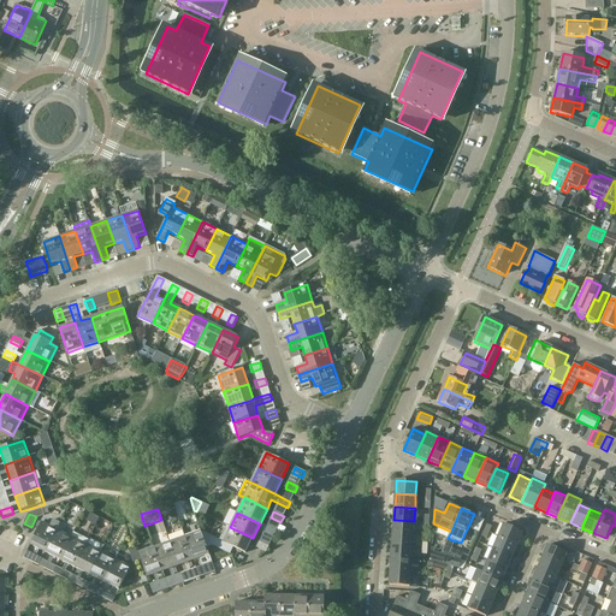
[(394,520),(392,533),(413,534),(414,521),(394,520)]
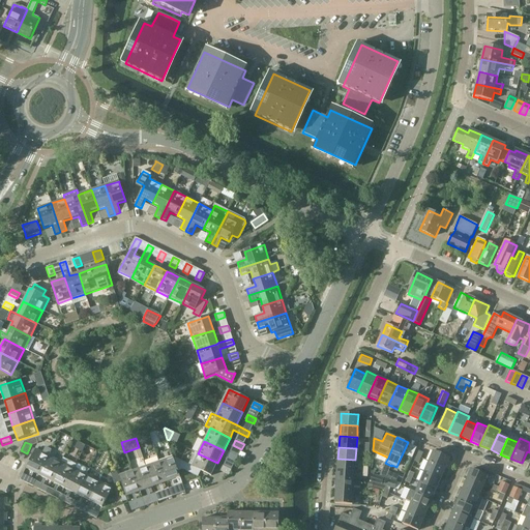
[(26,469),(38,475),(49,455),(35,449),(26,469)]
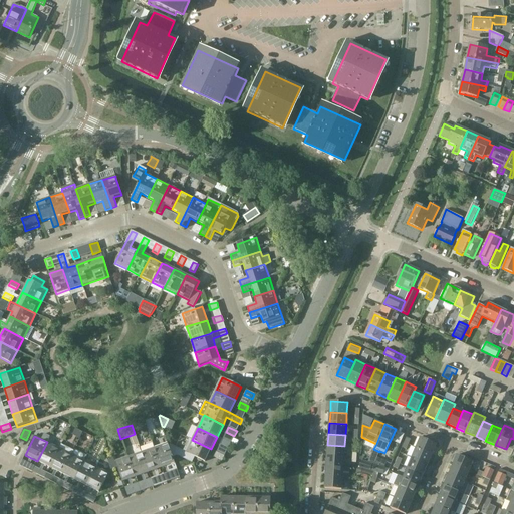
[(421,438),(416,448),(432,455),(436,444),(421,438)]
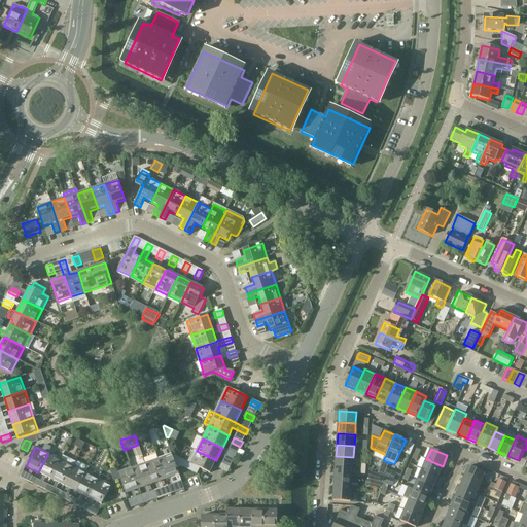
[(175,456),(173,457),(177,469),(182,467),(197,475),(200,468),(210,473),(216,460),(197,451),(195,450),(188,462),(175,456)]
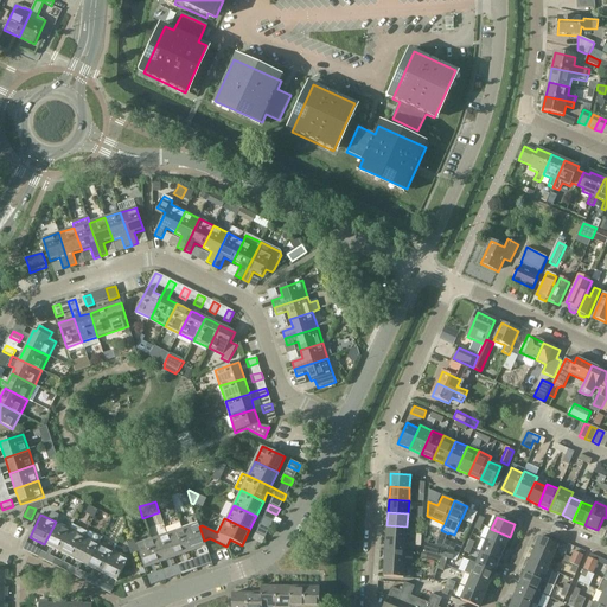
[(263,518),(260,525),(269,529),(273,523),(263,518)]
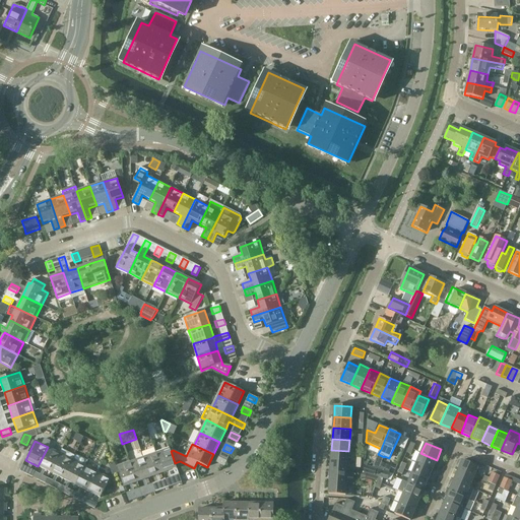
[(38,466),(51,473),(60,454),(48,447),(38,466)]
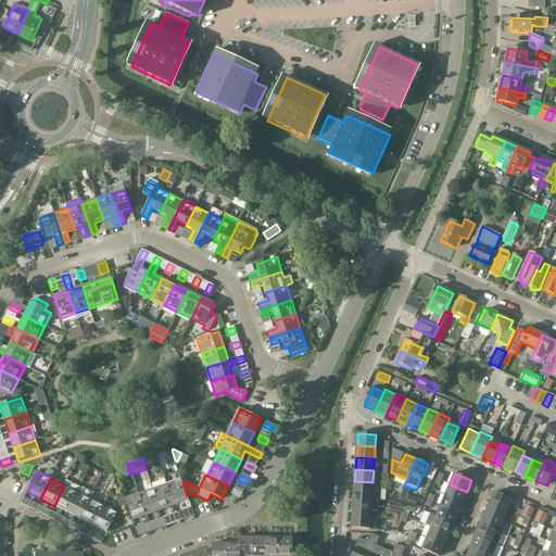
[(181,480),(167,484),(175,506),(181,504),(182,508),(185,507),(189,519),(194,517),(187,495),(182,482),(181,480)]
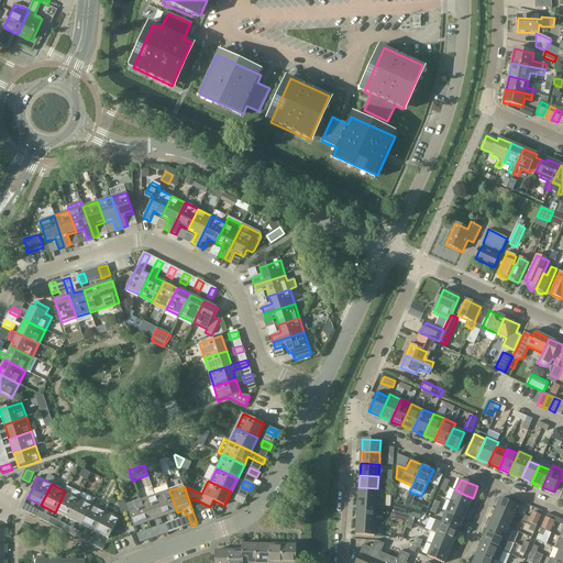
[(359,487),(359,499),(376,500),(377,488),(359,487)]
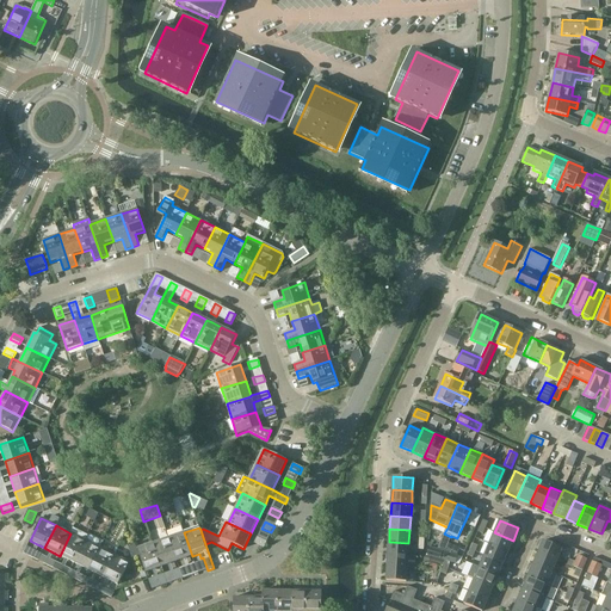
[(74,563),(85,541),(87,537),(73,530),(71,534),(60,556),(74,563)]
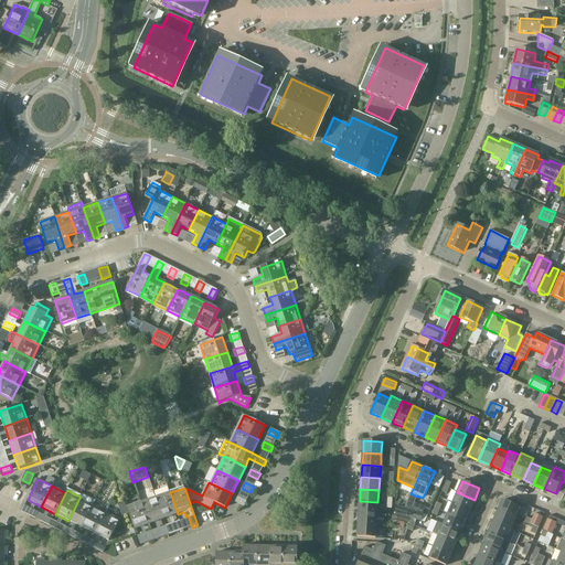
[(170,492),(156,498),(163,520),(178,514),(170,492)]
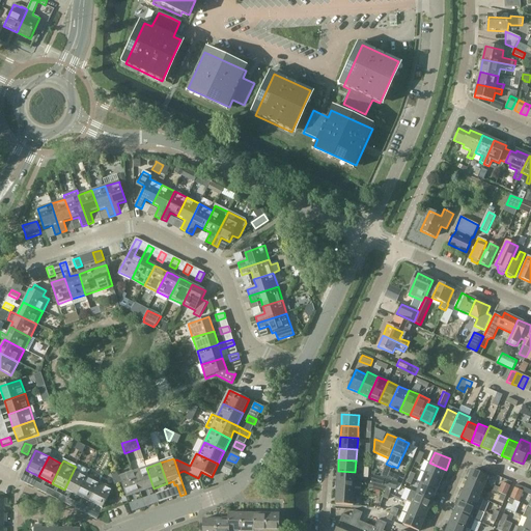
[(429,463),(425,473),(442,480),(446,470),(429,463)]
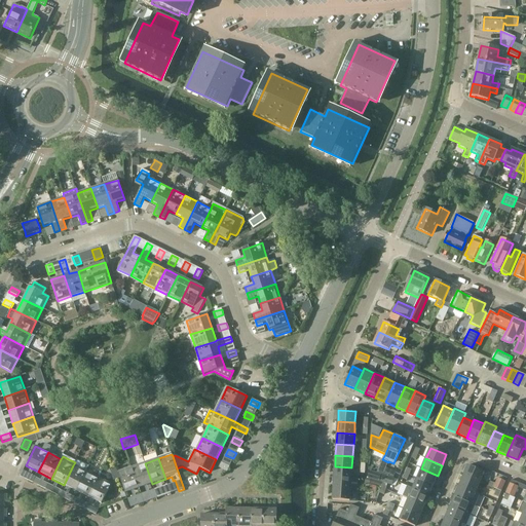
[(382,459),(380,465),(385,468),(388,462),(382,459)]
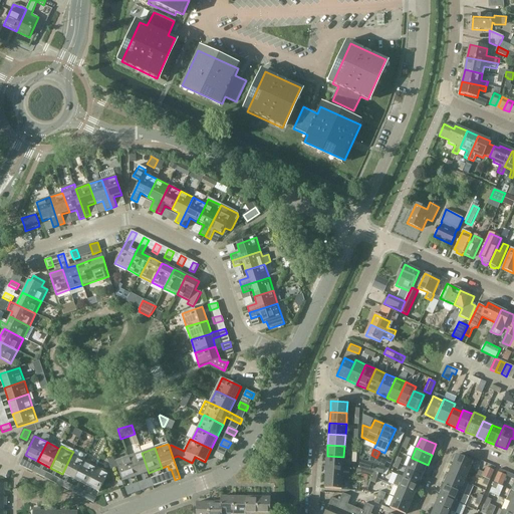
[(225,456),(217,452),(214,457),(222,461),(225,456)]
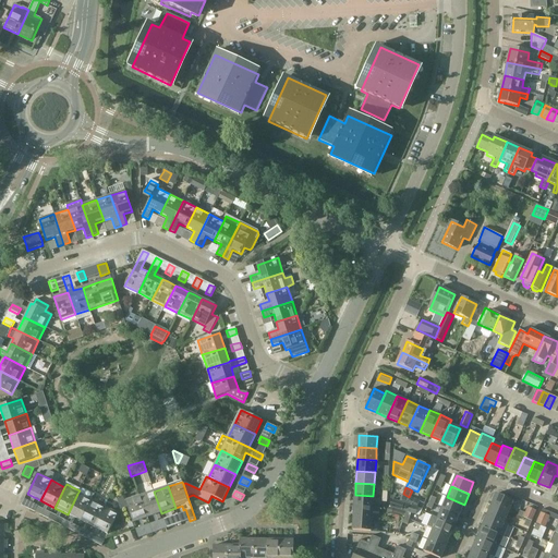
[(154,492),(140,496),(147,518),(161,513),(154,492)]
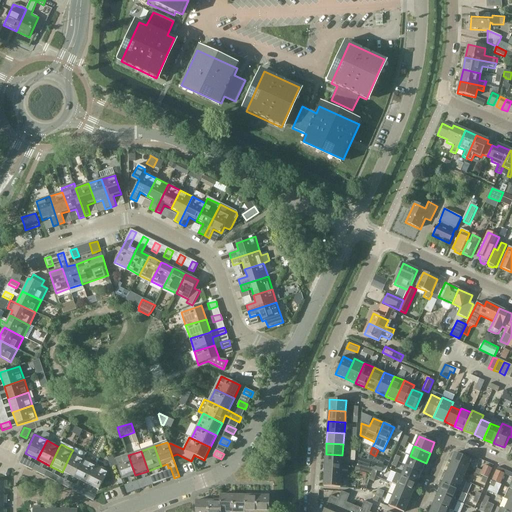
[(62,472),(74,478),(84,459),(71,453),(62,472)]
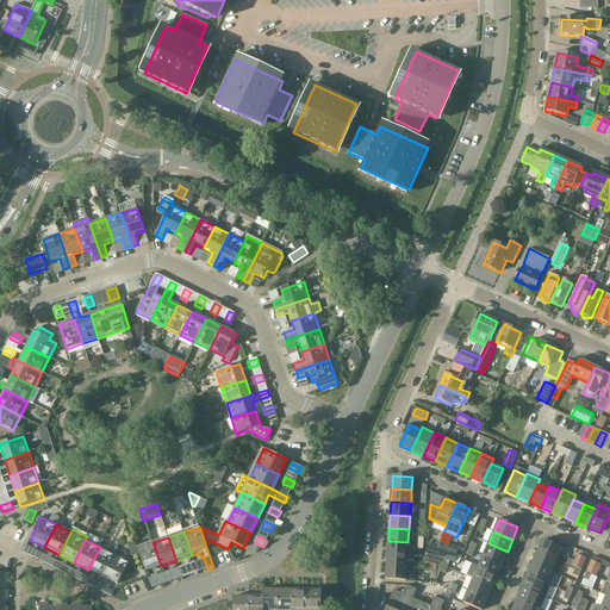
[(543,540),(537,553),(556,560),(555,561),(559,562),(564,549),(543,540)]
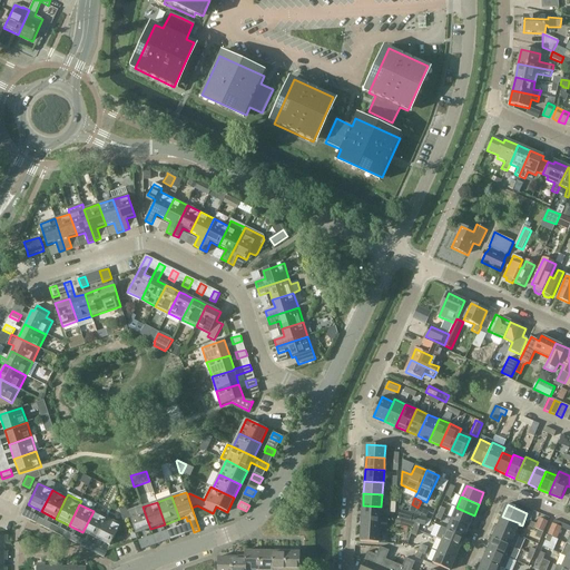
[(363,505),(362,518),(381,519),(381,507),(363,505)]
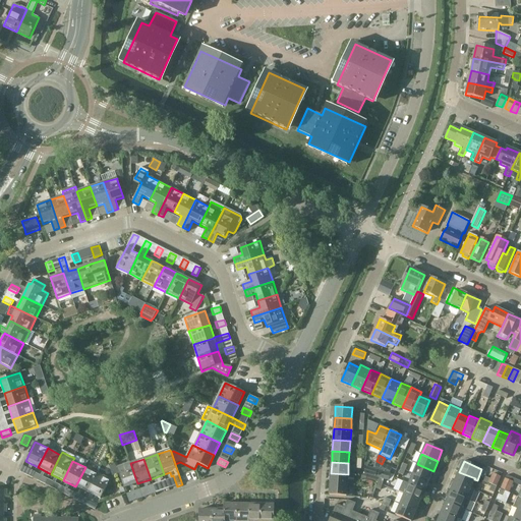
[(137,483),(130,463),(117,468),(124,488),(137,483)]
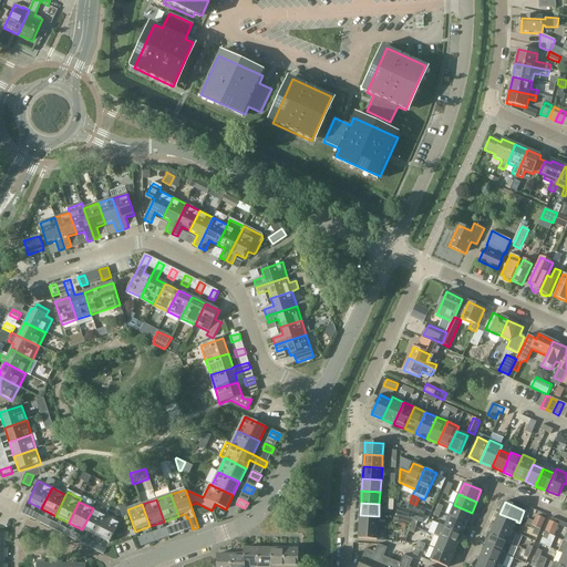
[(454,505),(450,516),(466,524),(472,513),(454,505)]
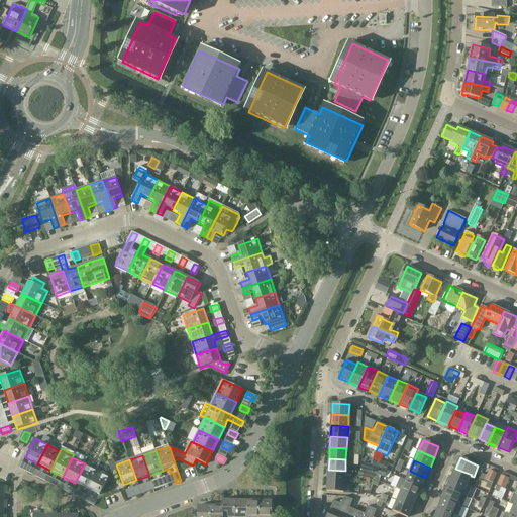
[(75,483),(87,489),(97,470),(85,463),(75,483)]
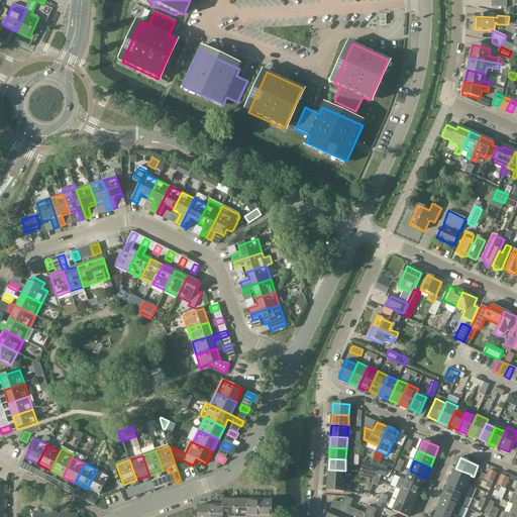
[(370,466),(364,463),(362,470),(365,471),(373,474),(373,473),(375,467),(370,466)]
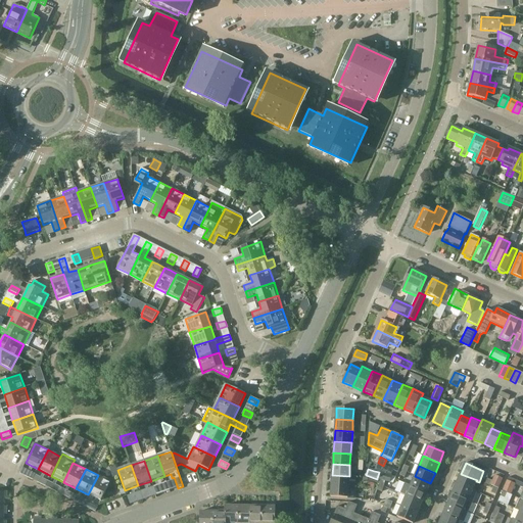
[(28,471),(25,476),(33,480),(36,475),(28,471)]
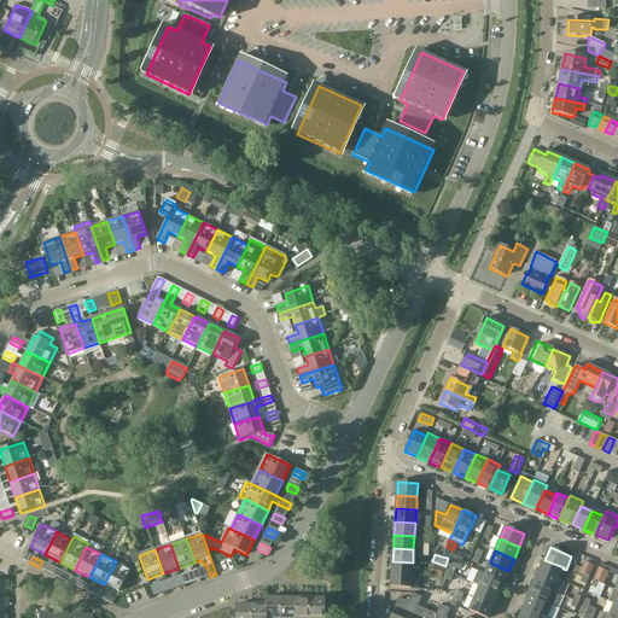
[(433,570),(448,573),(449,567),(447,566),(449,559),(448,558),(445,565),(445,566),(436,563),(433,570)]
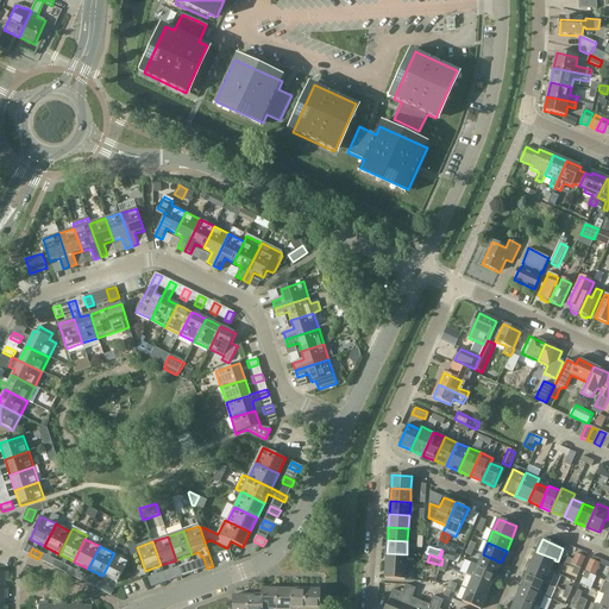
[(443,551),(440,558),(443,559),(444,559),(449,560),(454,563),(457,554),(443,551)]
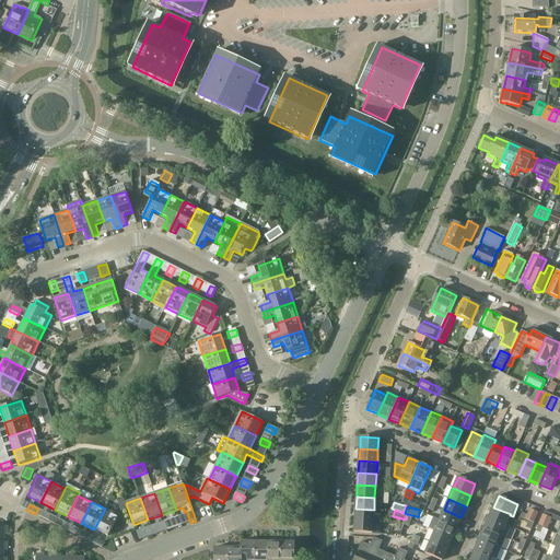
[(493,508),(489,518),(505,526),(510,515),(511,514),(493,508)]
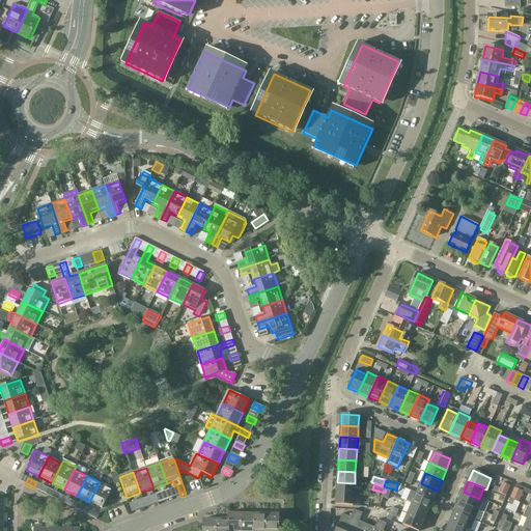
[(100,482),(89,502),(103,508),(112,488),(100,482)]
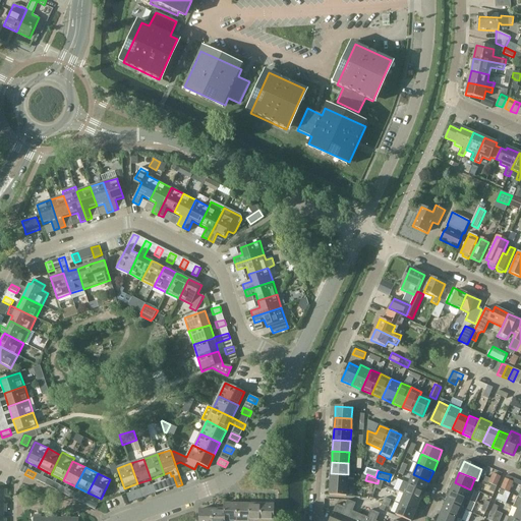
[(331,473),(330,483),(347,485),(348,474),(331,473)]
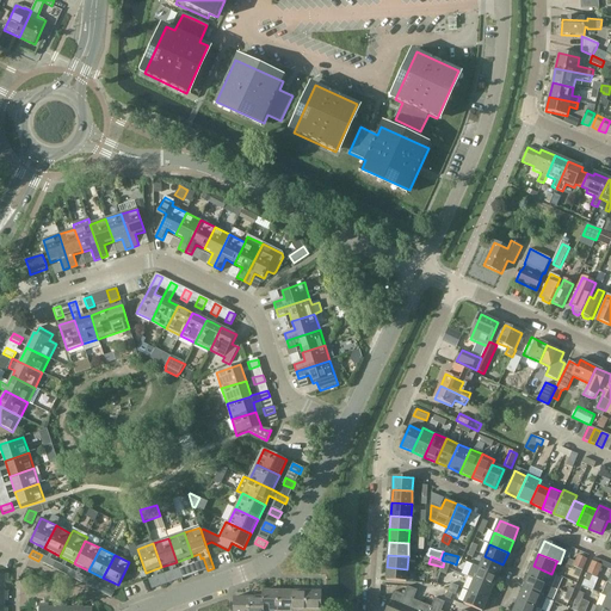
[(485,556),(480,567),(480,568),(498,575),(503,565),(485,556)]
